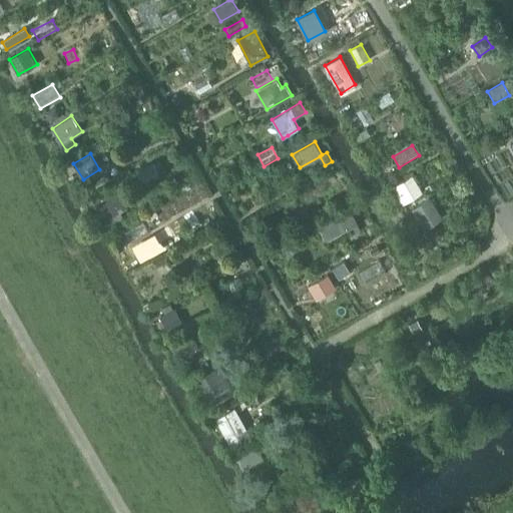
[(164,184),(154,164),(136,173),(146,193),(164,184)]
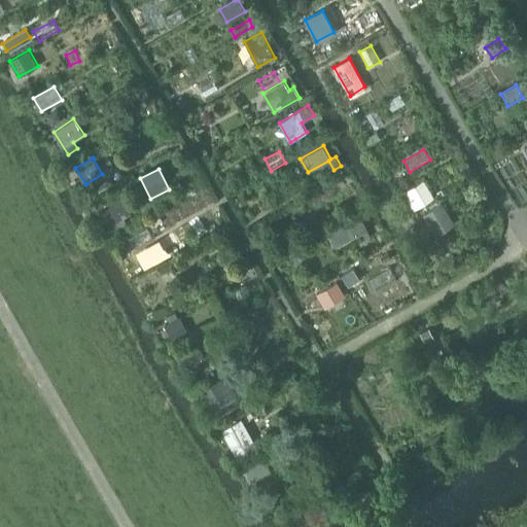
[(313,201),(320,213),(324,211),(324,212),(354,194),(351,187),(355,185),(350,176),(342,181),(342,183),(317,198),(317,199),(313,201)]
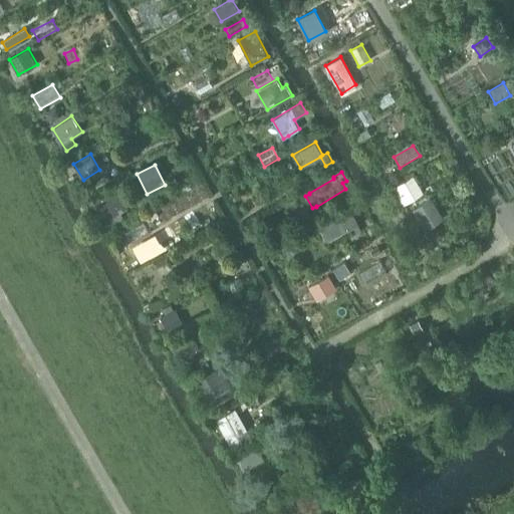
[(413,175),(393,187),(404,204),(424,193),(413,175)]
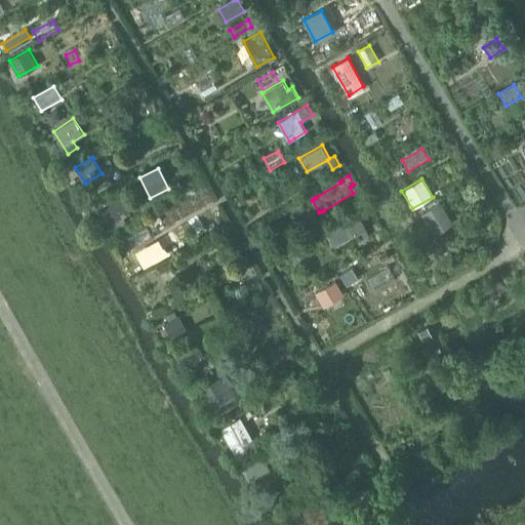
[(291,194),(286,185),(276,190),(281,200),(291,194)]
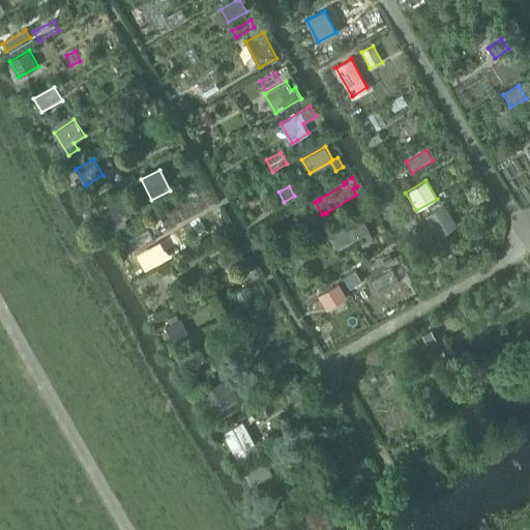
[(121,195),(98,208),(109,227),(109,226),(124,217),(133,213),(121,195)]
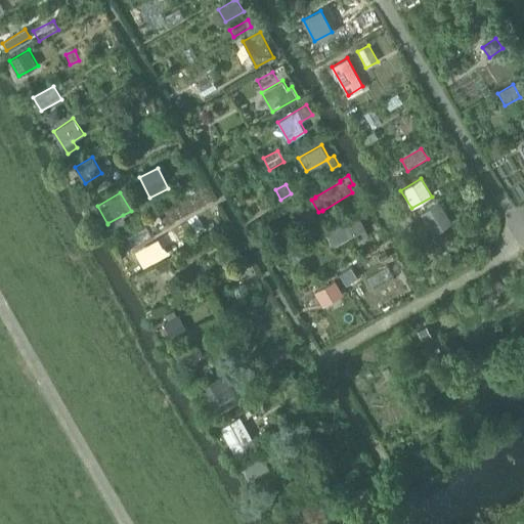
[(439,201),(421,213),(434,233),(452,222),(439,201)]
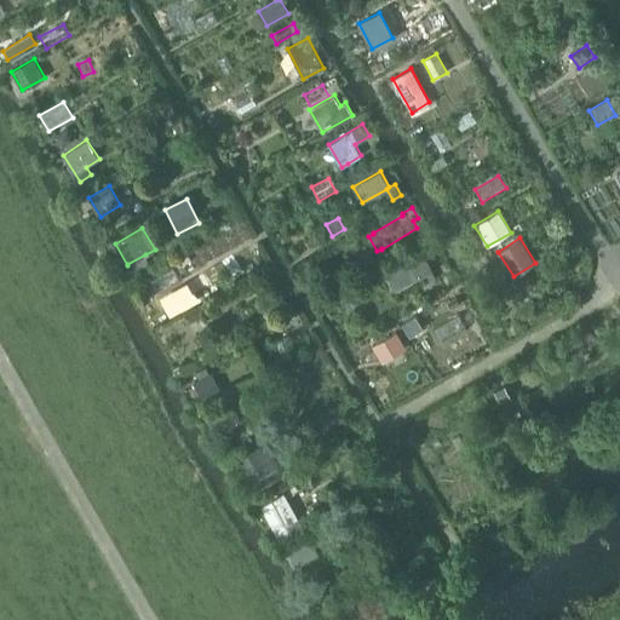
[(424,254),(386,275),(395,291),(428,274),(431,281),(436,279),(432,273),(432,270),(424,254)]
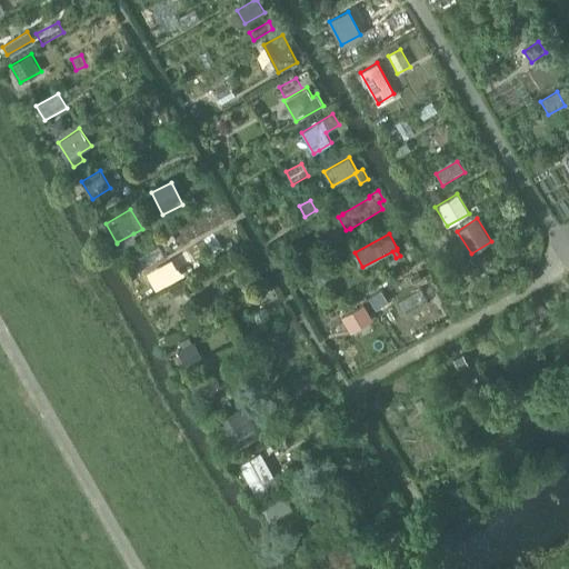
[(161,266),(149,272),(157,287),(180,275),(178,270),(192,262),(187,252),(172,260),(175,265),(163,271),(161,266)]
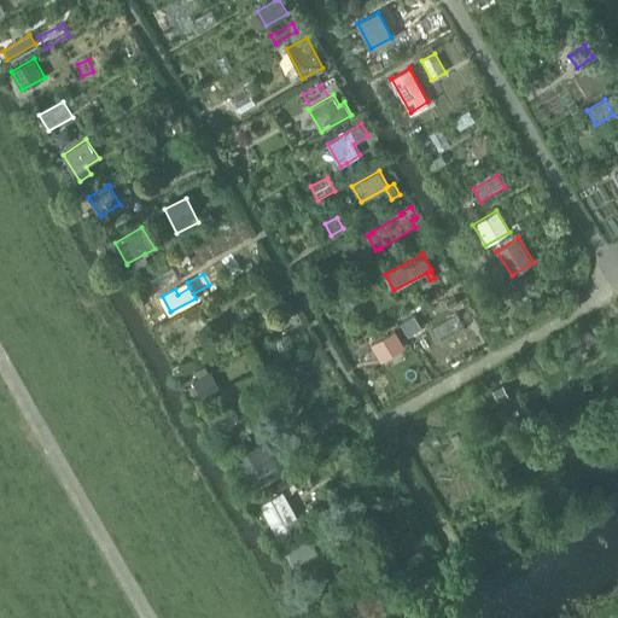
[(447,274),(438,279),(444,290),(453,285),(447,274)]
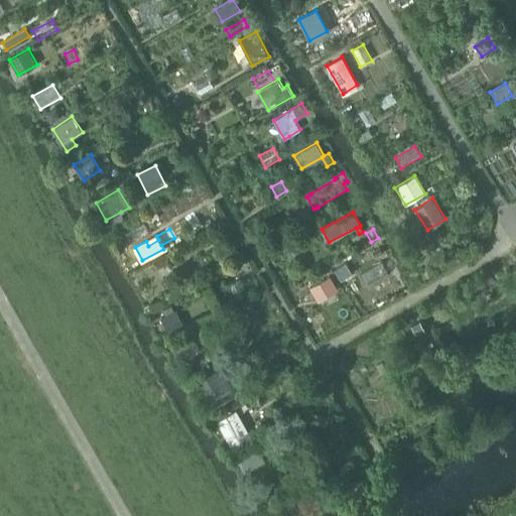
[(379,247),(372,251),(375,257),(383,253),(379,247)]
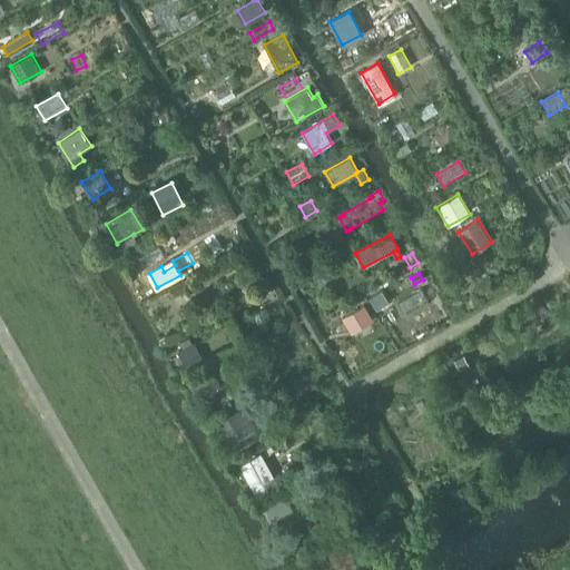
[(328,284),(324,274),(313,278),(318,288),(321,288),(328,284)]
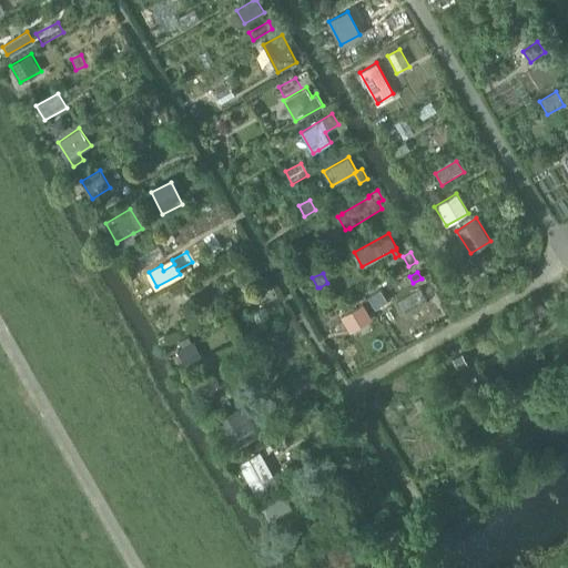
[(421,287),(397,301),(405,315),(428,303),(421,287)]
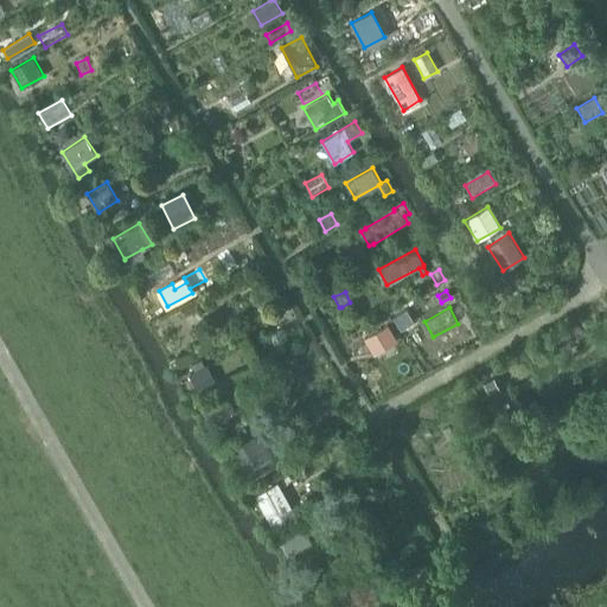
[(395,317),(402,328),(414,321),(407,310),(395,317)]
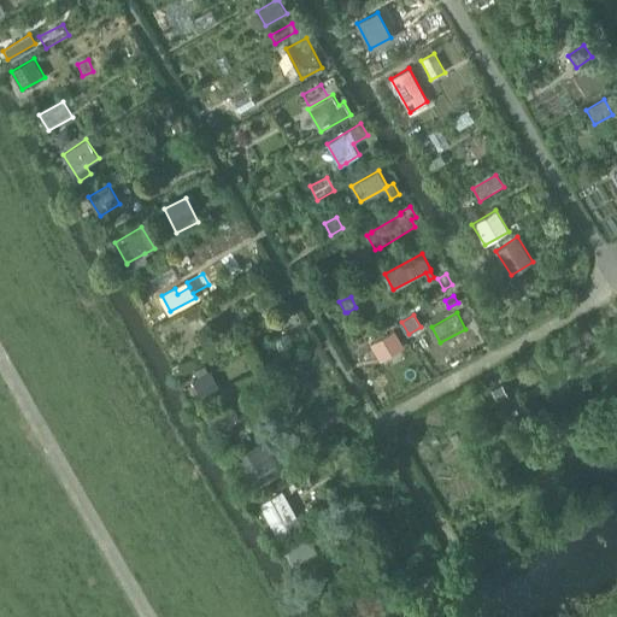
[(401,344),(394,330),(371,342),(378,356),(401,344)]
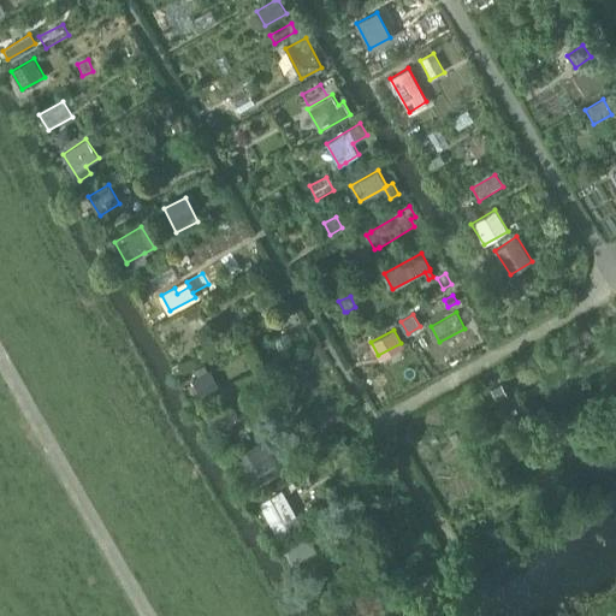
[(197,375),(191,379),(201,397),(220,388),(211,368),(208,371),(205,365),(195,371),(197,375)]
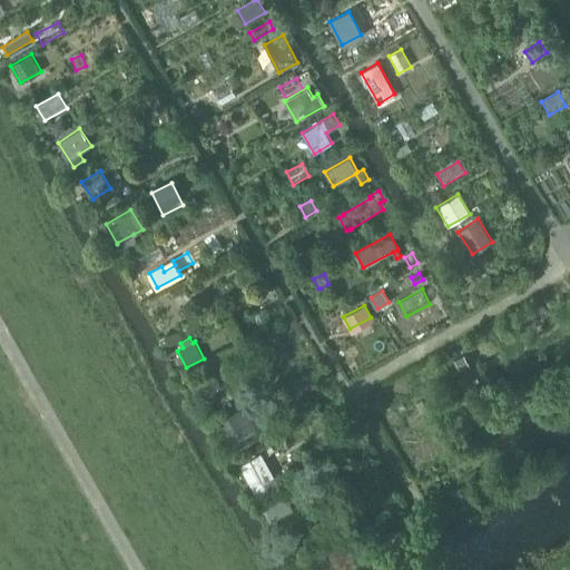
[(463,353),(453,359),(459,369),(460,367),(462,371),(465,369),(463,366),(469,363),(463,353)]
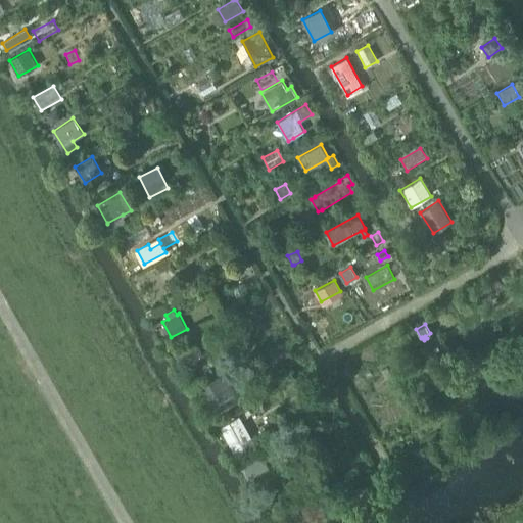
[(195,338),(173,350),(178,359),(182,357),(185,363),(203,353),(195,338)]
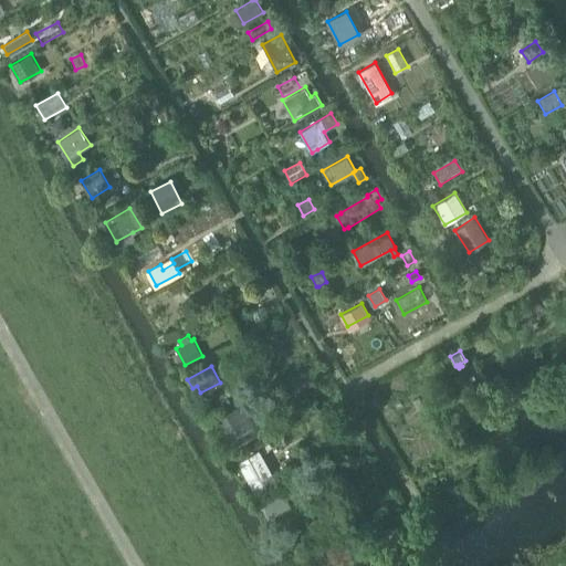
[(243,402),(218,415),(234,446),(259,432),(243,402)]
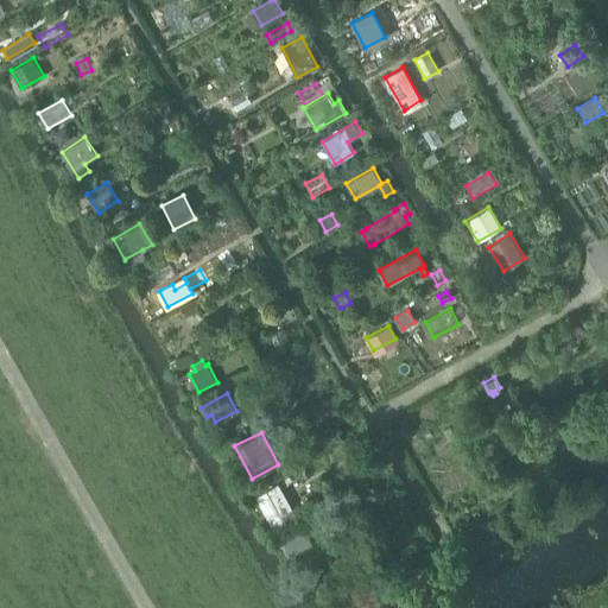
[(278,483),(255,496),(270,519),(264,523),(271,533),(298,518),(278,483)]
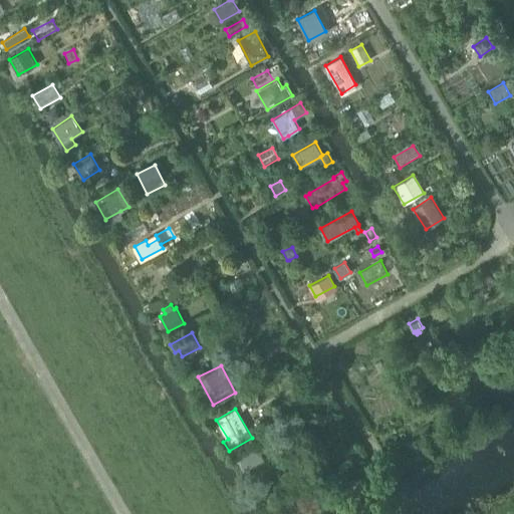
[(254,442),(230,455),(232,460),(235,458),(237,461),(240,460),(244,468),(263,459),(254,442)]
